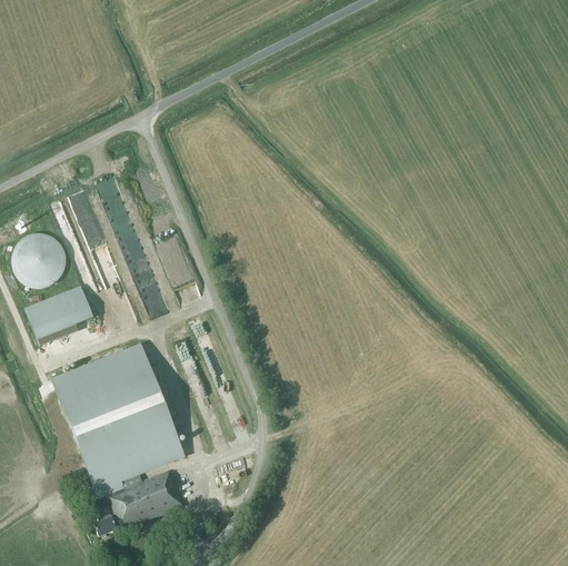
[(136,141),(120,149),(122,152),(129,149),(131,154),(140,149),(136,141)]
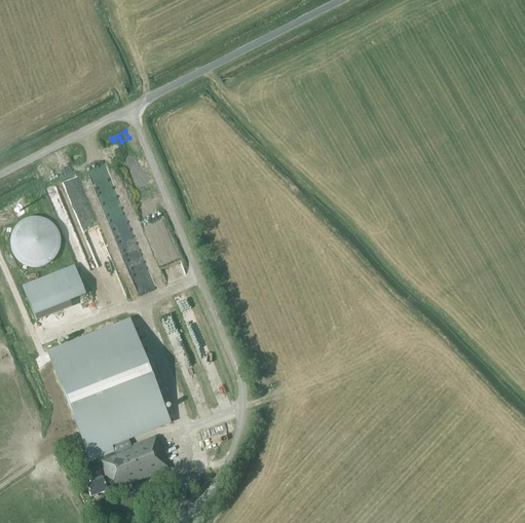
[(105,144),(108,151),(122,145),(119,139),(105,144)]
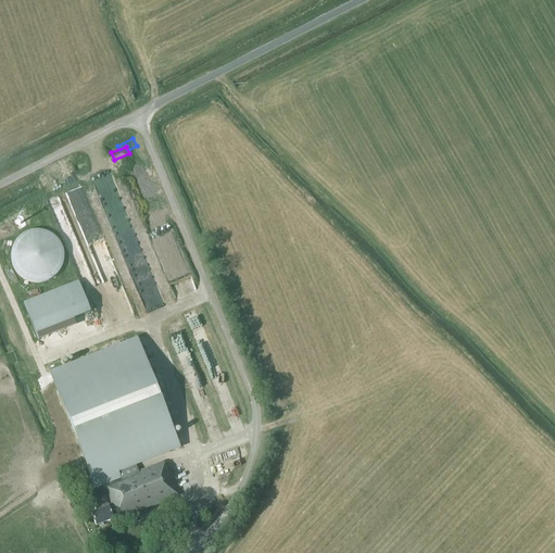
[(83,222),(96,217),(84,184),(71,188),(76,203),(78,202),(79,205),(76,206),(83,222)]
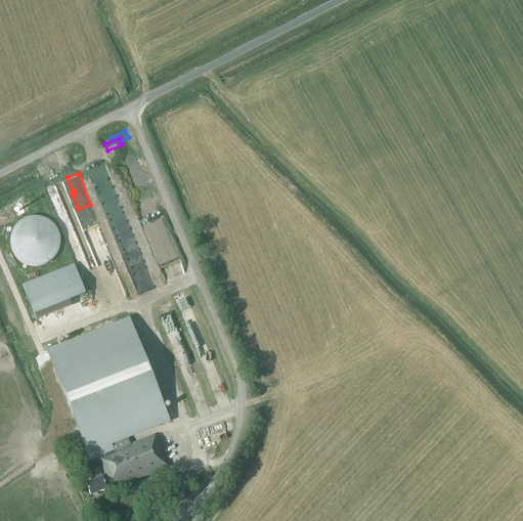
[(12,256),(49,268),(63,225),(36,216),(33,227),(23,224),(12,256)]
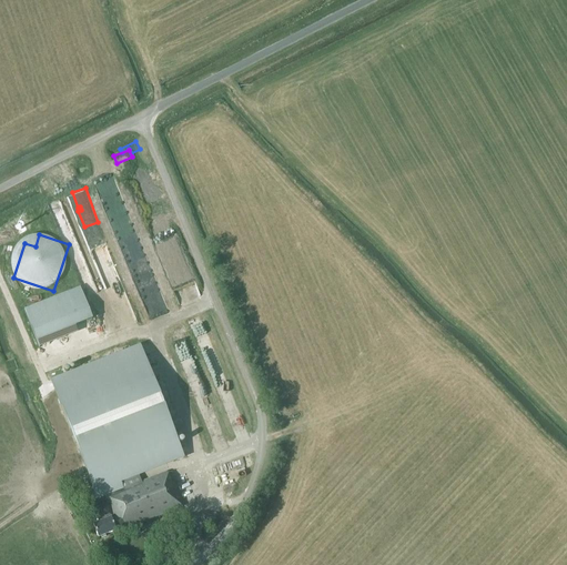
[(81,284),(24,306),(38,338),(93,316),(81,284)]
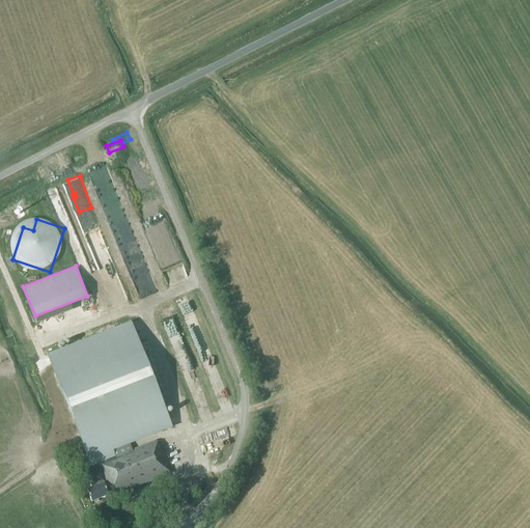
[(157,440),(133,449),(131,442),(117,448),(116,445),(172,423),(132,322),(49,355),(90,464),(98,462),(101,469),(100,470),(100,469),(87,473),(92,484),(93,484),(93,485),(86,488),(90,500),(93,499),(93,500),(98,499),(96,498),(107,494),(107,493),(116,490),(117,492),(171,472),(162,447),(160,448),(157,440)]
